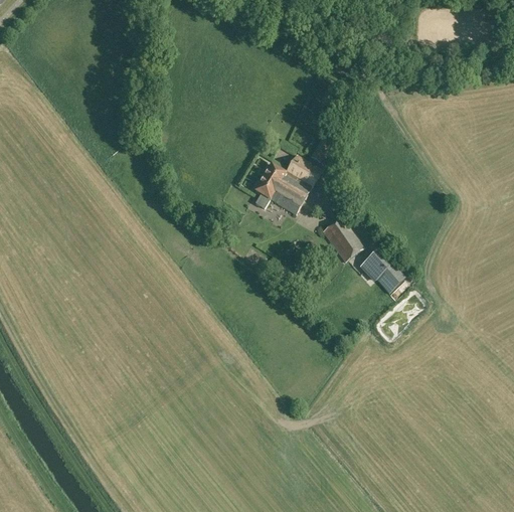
[(330,145),(320,139),(310,156),(320,162),(330,145)]
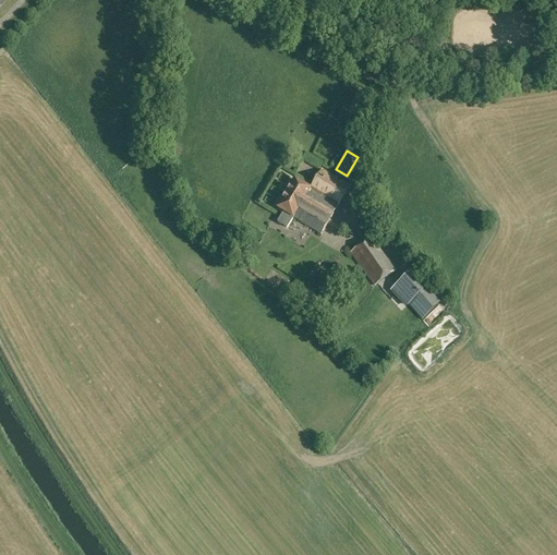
[(292,215),(319,231),(328,217),(349,183),(322,167),(310,186),(293,177),(277,206),(282,209),(276,220),(286,226),(292,215)]
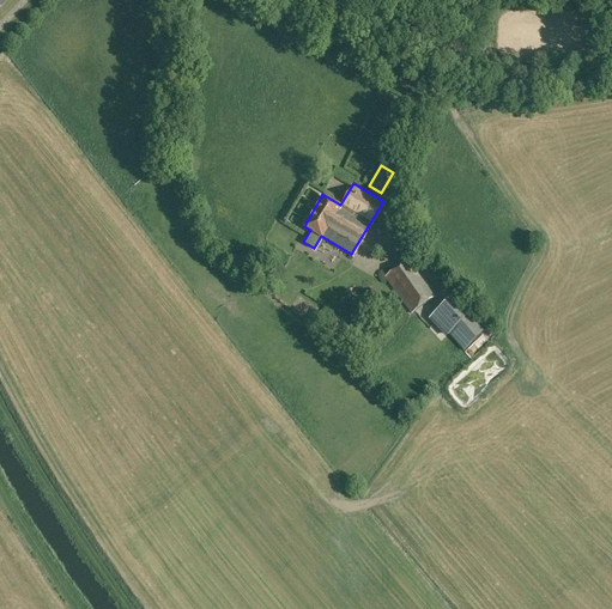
[(434,294),(407,257),(385,274),(411,310),(434,294)]
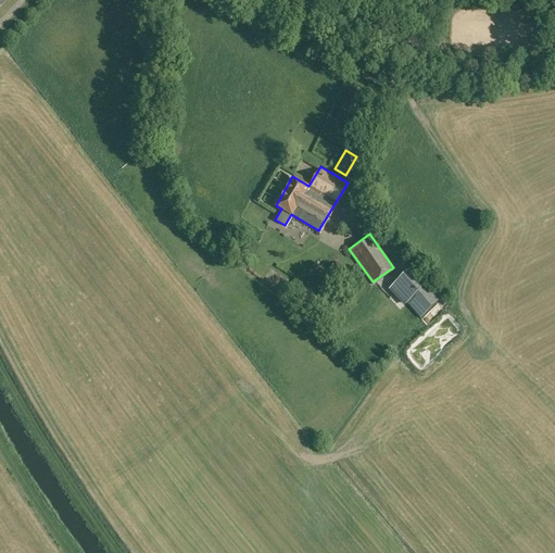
[(436,300),(408,269),(399,277),(415,292),(406,301),(419,315),(436,300)]
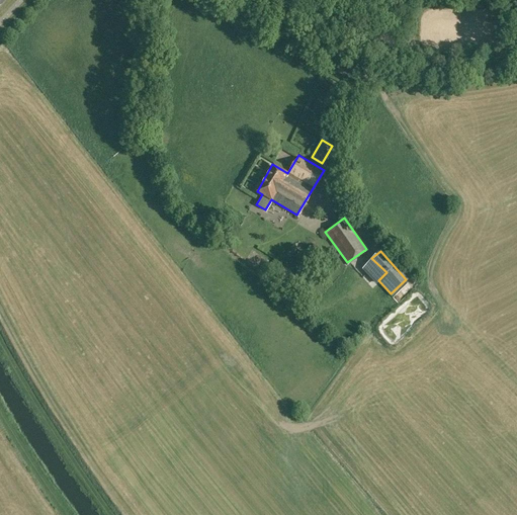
[(386,272),(371,258),(362,267),(375,282),(386,272)]
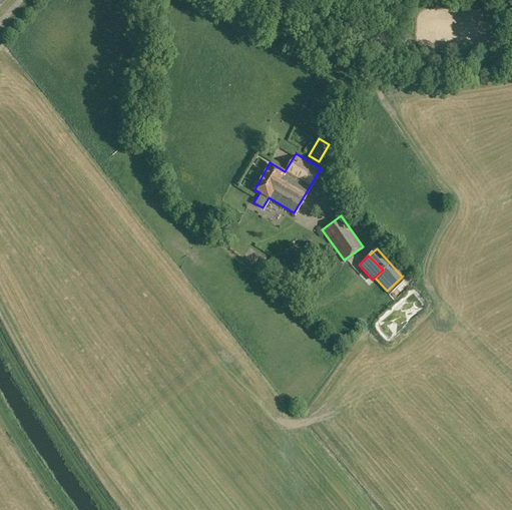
[(406,300),(400,307),(407,314),(411,319),(418,311),(406,300)]
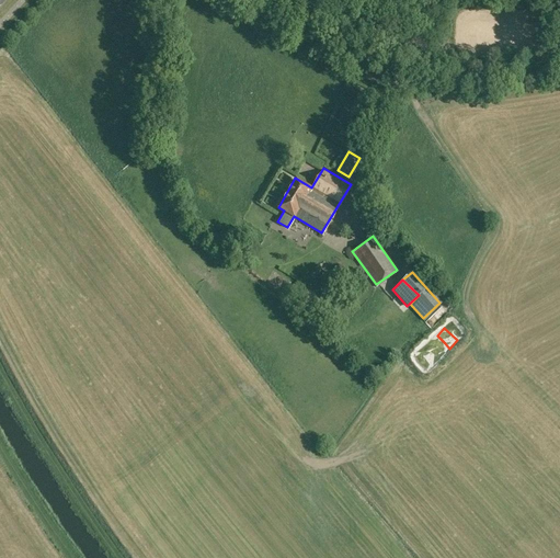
[(434,369),(447,352),(441,346),(427,365),(434,369)]
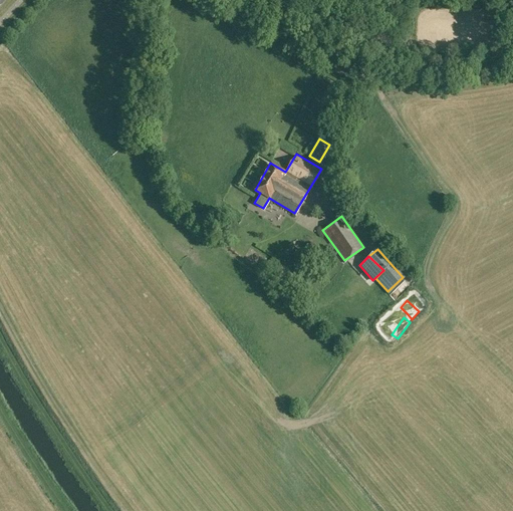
All buildings are outlined.
